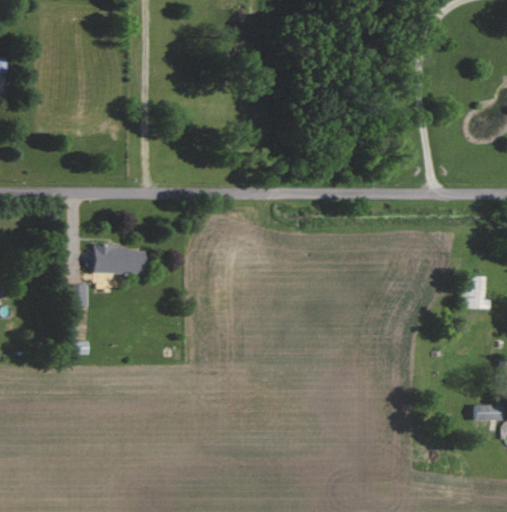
[(0,71),(9,72),(10,58),(0,57),(0,71)]
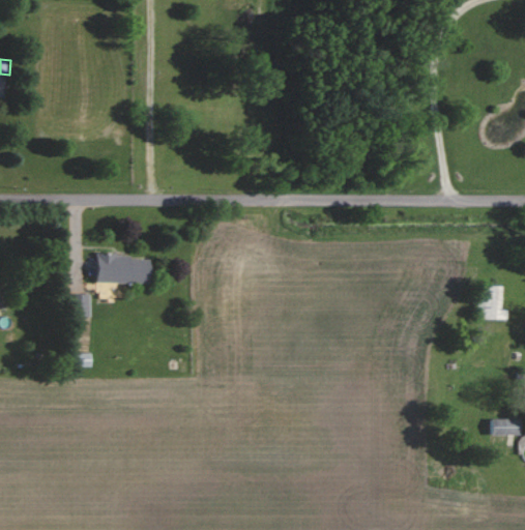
[(96,283),(148,284),(149,257),(97,256),(96,283)]
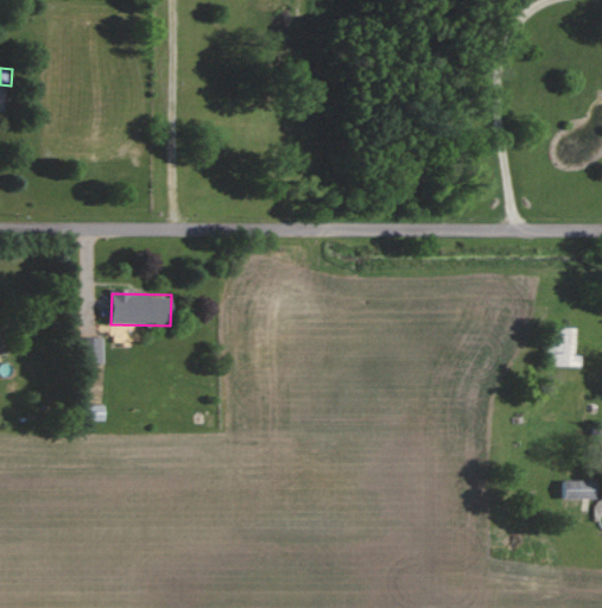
[(583,367),(584,355),(576,355),(577,328),(556,328),(555,366),(583,367)]
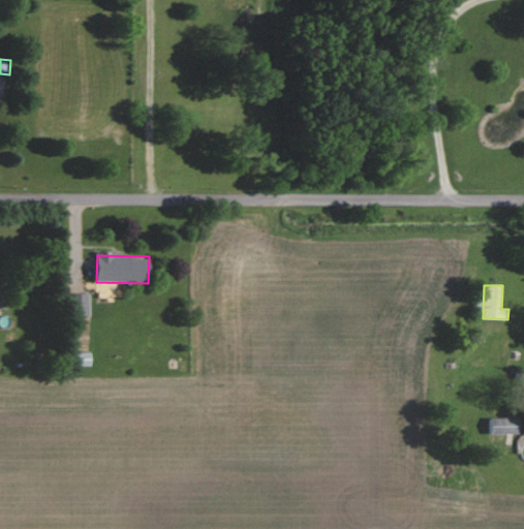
[(91,294),(72,293),(72,316),(91,317),(91,294)]
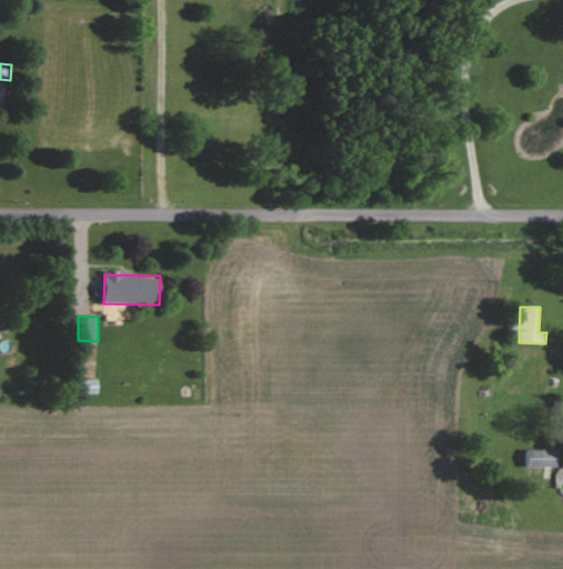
[(559,449),(528,450),(528,467),(560,467),(559,449)]
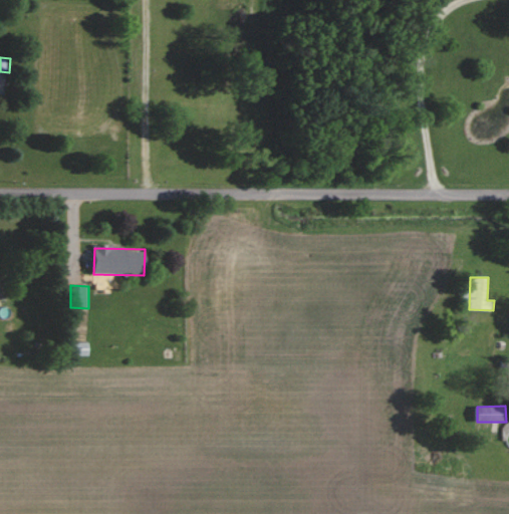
All buildings are outlined.
